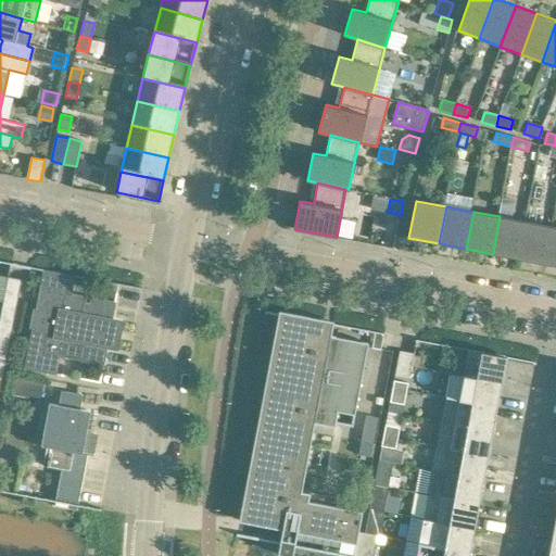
[(500,216),(493,254),(520,258),(527,222),(500,216)]
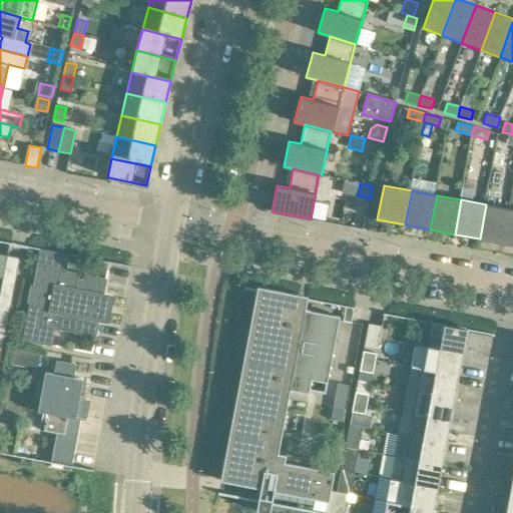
[(486,204),(480,238),(505,243),(511,209),(486,204)]
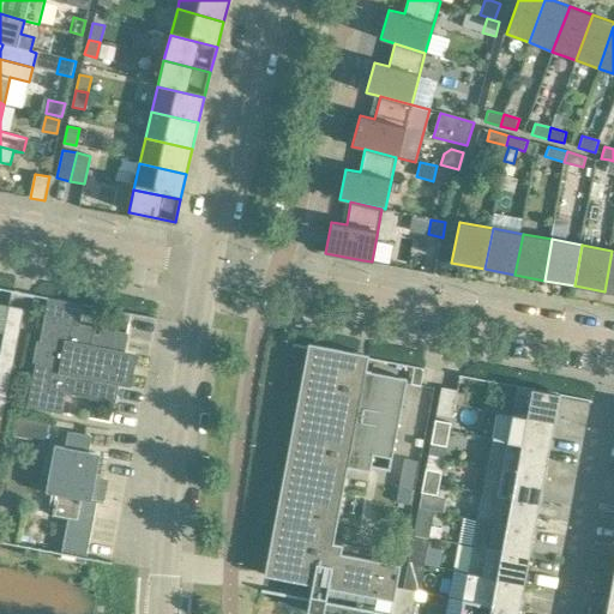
[(66,393),(115,403),(120,373),(126,374),(127,365),(122,363),(128,333),(126,333),(100,329),(98,335),(95,333),(96,327),(79,325),(83,306),(48,299),(40,342),(36,341),(32,362),(35,363),(26,408),(52,411),(62,414),(66,393)]
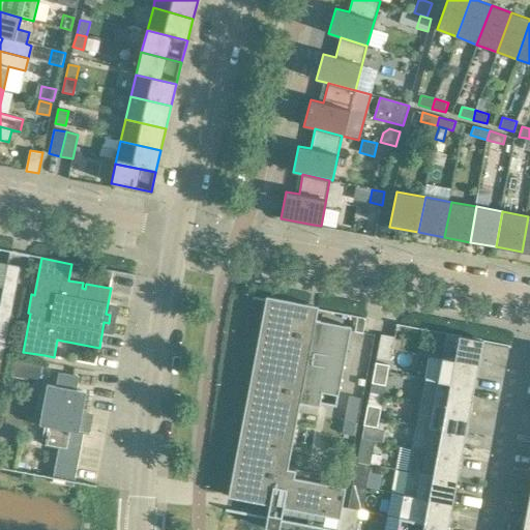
[(7,264),(3,289),(16,291),(21,266),(7,264)]
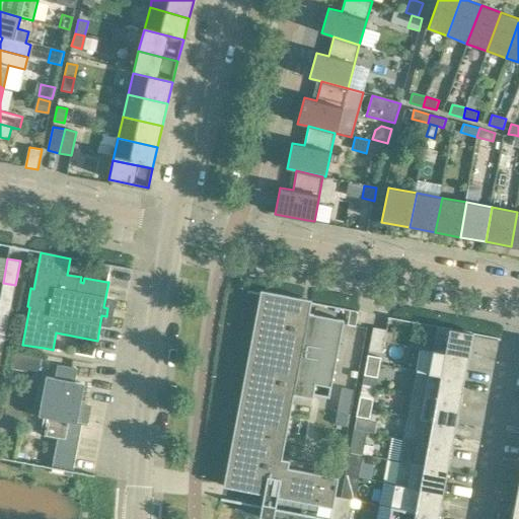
[(224,484),(223,487),(264,495),(263,504),(262,504),(262,506),(261,508),(260,517),(267,518),(273,518),(275,511),(319,518),(329,518),(335,497),(339,477),(321,474),(288,468),(290,460),(282,458),(294,394),(312,398),(313,394),(328,397),(344,320),(309,313),(310,304),(311,303),(311,302),(311,300),(300,298),(261,290),(261,293),(247,290),(247,292),(260,295),(224,484)]
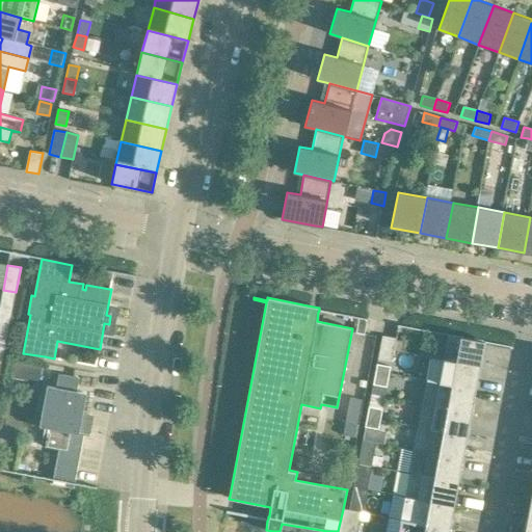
[(0,308),(0,326),(9,328),(12,311),(0,308)]
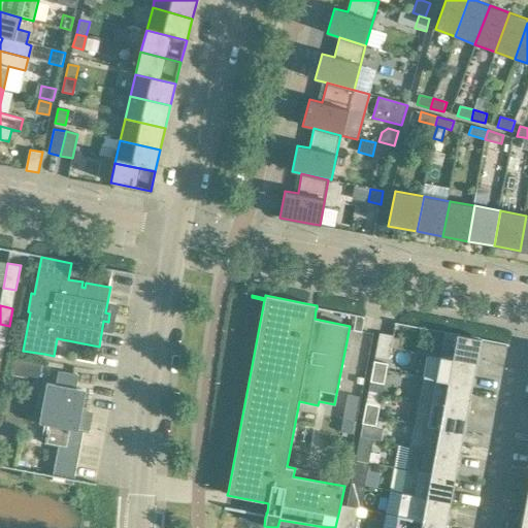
[(444,334),(440,357),(476,363),(481,340),(481,338),(462,335),(446,332),(444,334)]
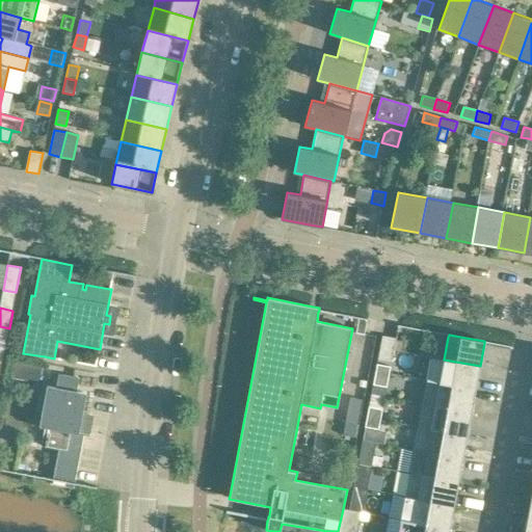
[(382,336),(378,360),(391,362),(394,350),(396,340),(396,339),(395,338),(382,336)]
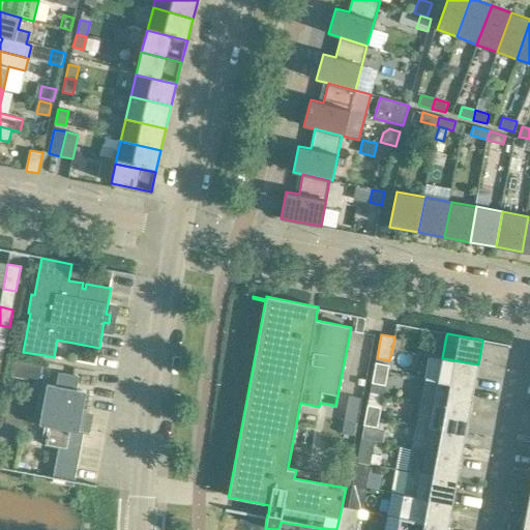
[(394,339),(392,349),(402,351),(404,341),(394,339)]
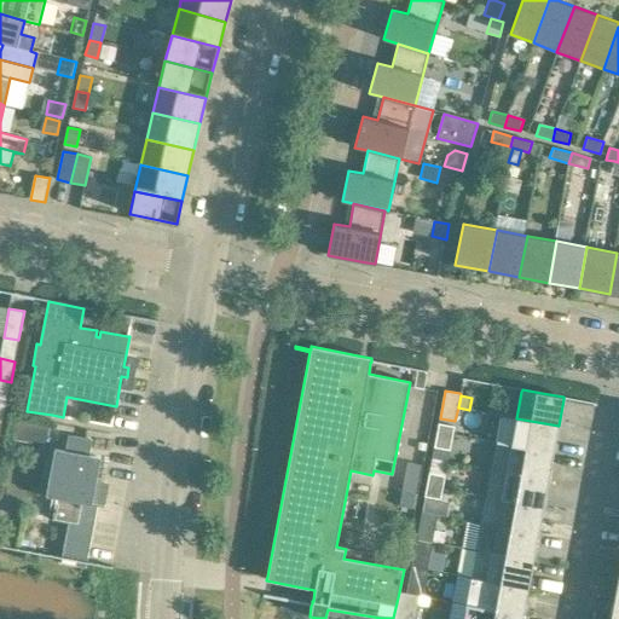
[(497,443),(553,453),(559,426),(516,418),(502,415),(497,443)]
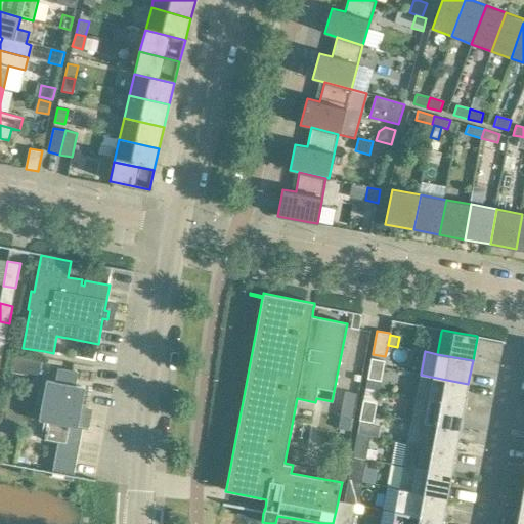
[(12,355),(9,372),(37,377),(40,361),(12,355)]
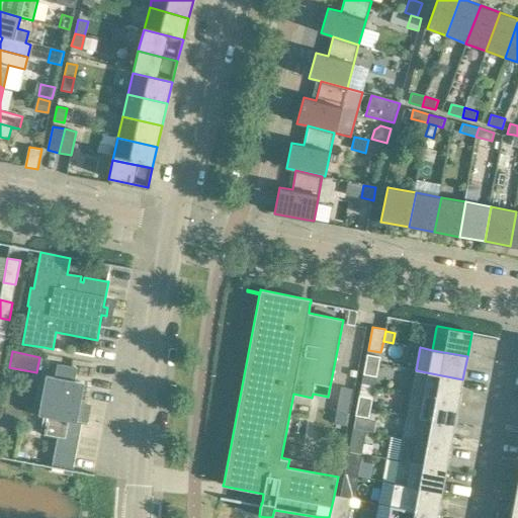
[(380,357),(367,354),(365,364),(378,367),(380,357)]
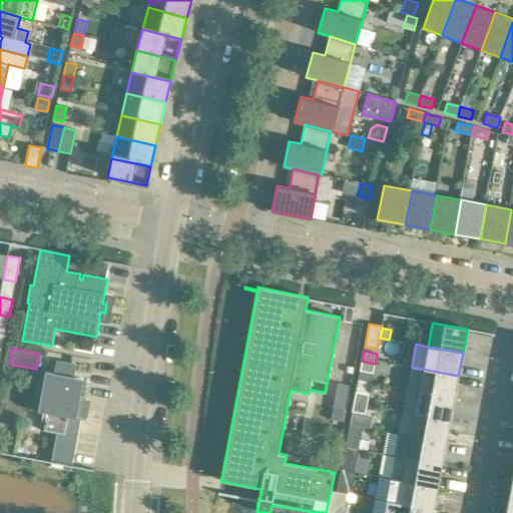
[(45,373),(40,402),(38,411),(47,413),(43,431),(56,434),(51,461),(51,463),(50,467),(71,471),(71,467),(72,465),(80,419),(86,421),(87,419),(83,419),(87,401),(79,399),(83,380),(74,378),(76,365),(57,361),(54,374),(45,373)]
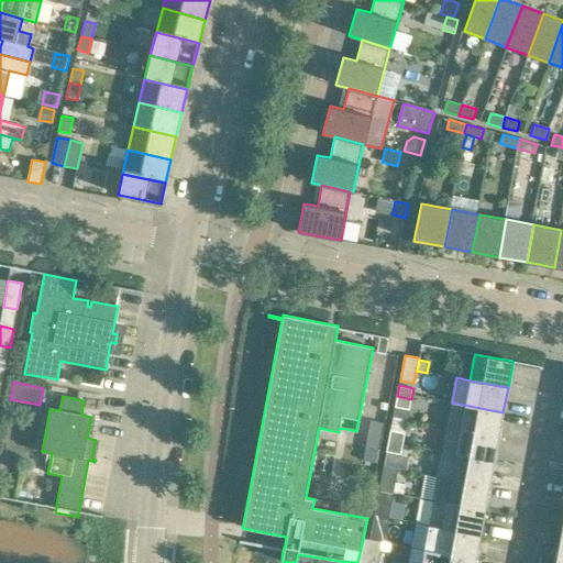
[(409,410),(411,399),(397,396),(395,407),(409,410)]
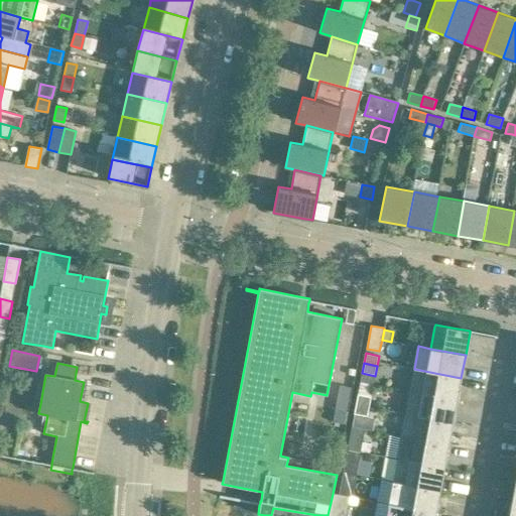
[(457,400),(461,378),(414,369),(410,391),(457,400)]
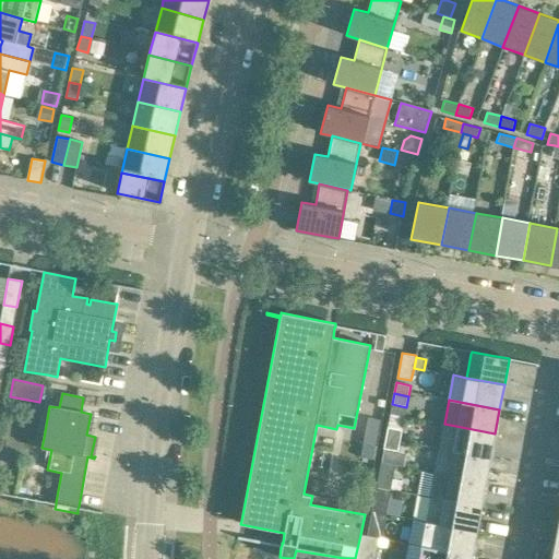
[(490,458),(495,433),(444,424),(439,449),(490,458)]
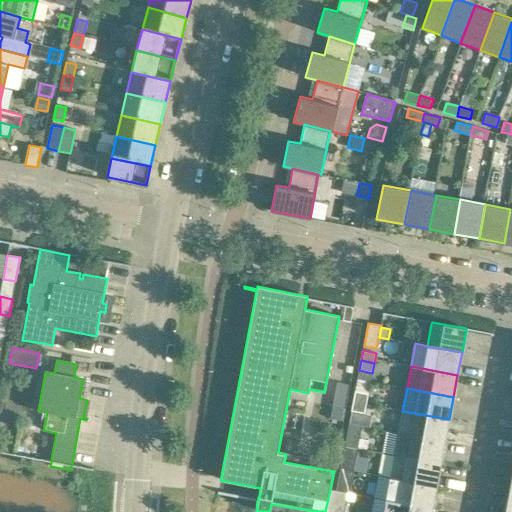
[(355,391),(353,401),(366,404),(368,394),(355,391)]
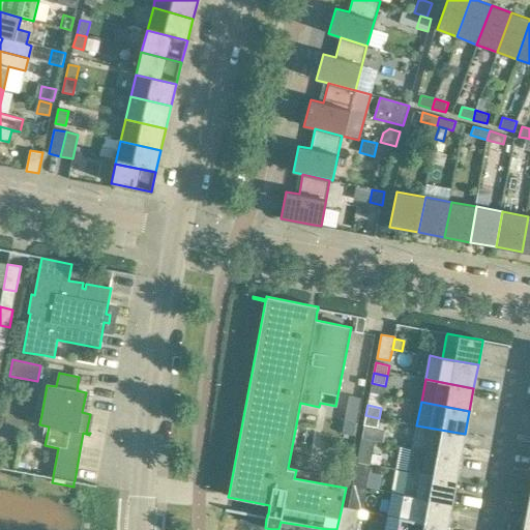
[(379,418),(365,415),(363,425),(377,429),(379,418)]
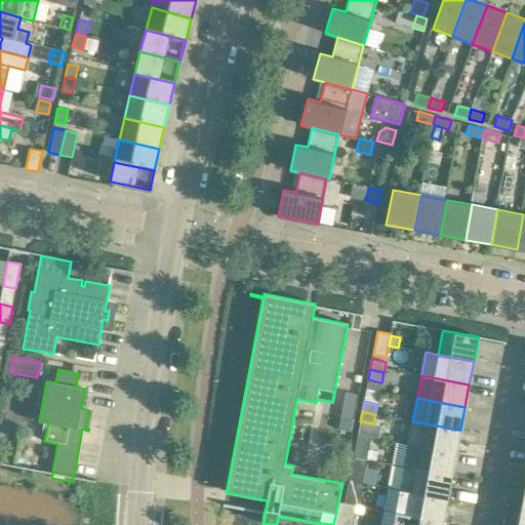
[(456,453),(460,430),(412,421),(408,444),(409,444),(456,453)]
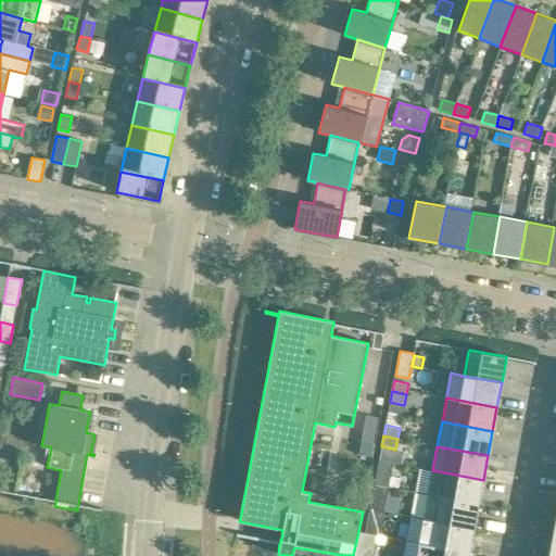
[(379,460),(374,484),(388,488),(393,463),(379,460)]
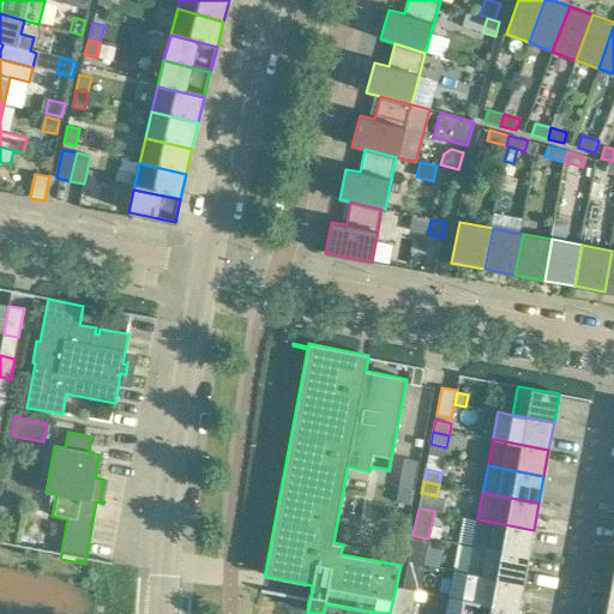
[(473,546),(528,557),(534,530),(479,519),(477,519),(473,546)]
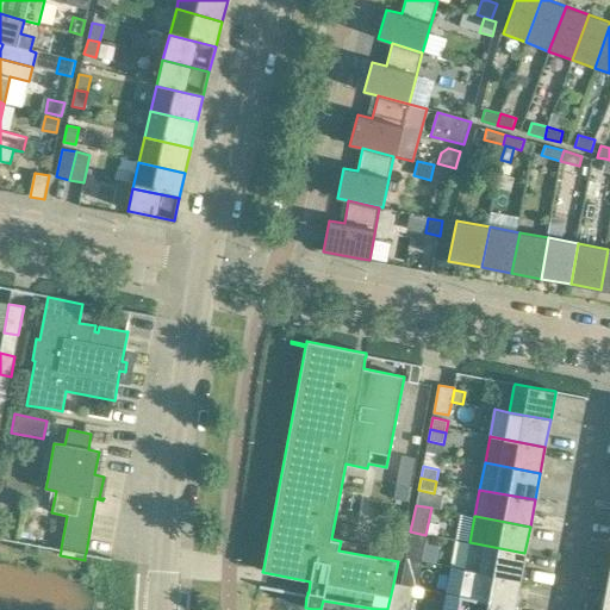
[(405,558),(421,561),(424,546),(425,535),(410,531),(405,558)]
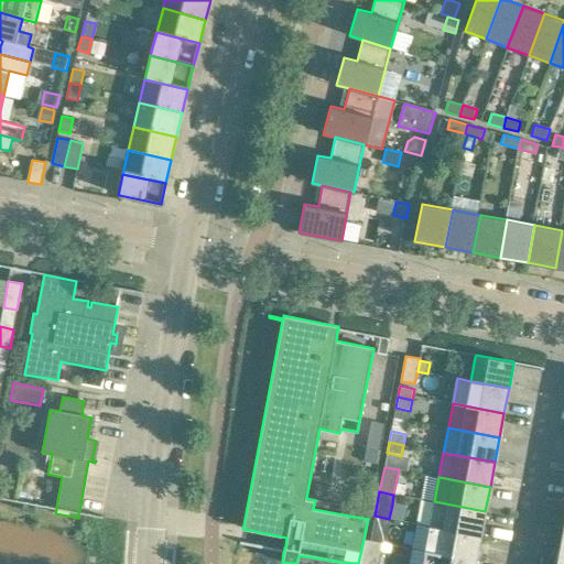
[(430,527),(480,537),(485,511),(434,501),(434,502),(430,527)]
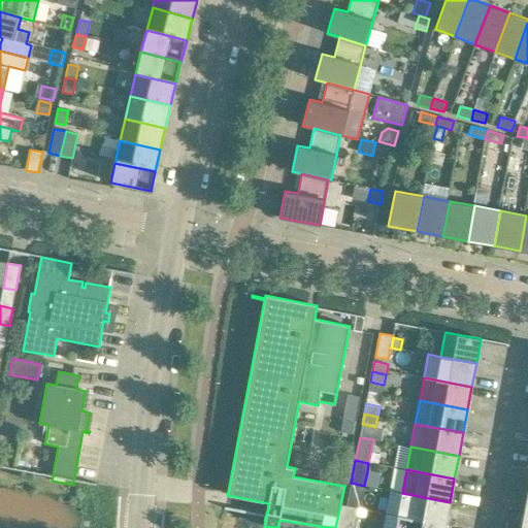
[(351,483),(347,506),(359,508),(360,508),(364,486),(351,483)]
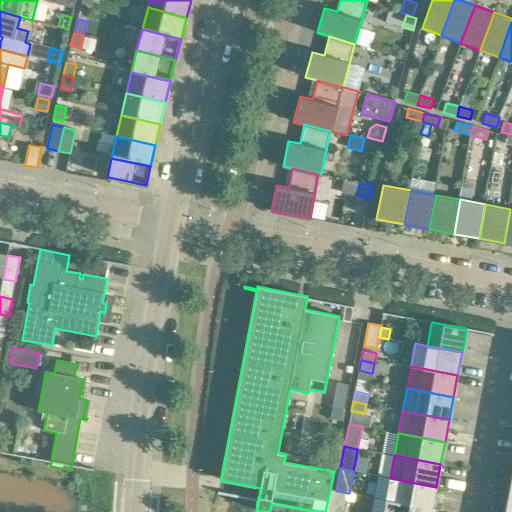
[(432,509),(436,487),(390,478),(385,500),(432,509)]
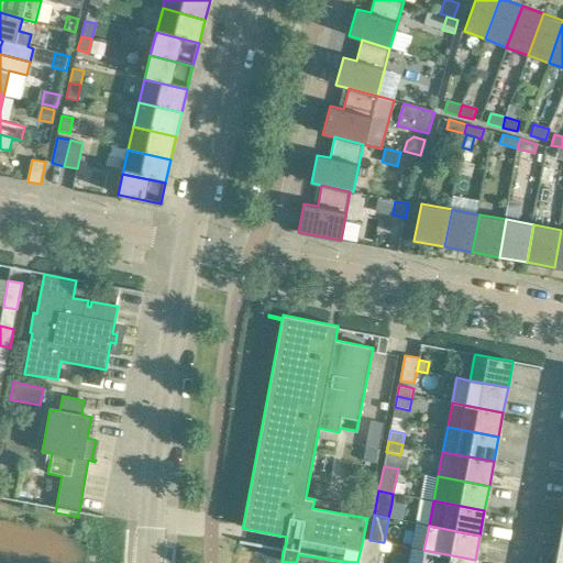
[(363,539),(357,562),(378,562),(381,550),(383,542),(370,540),(363,539)]
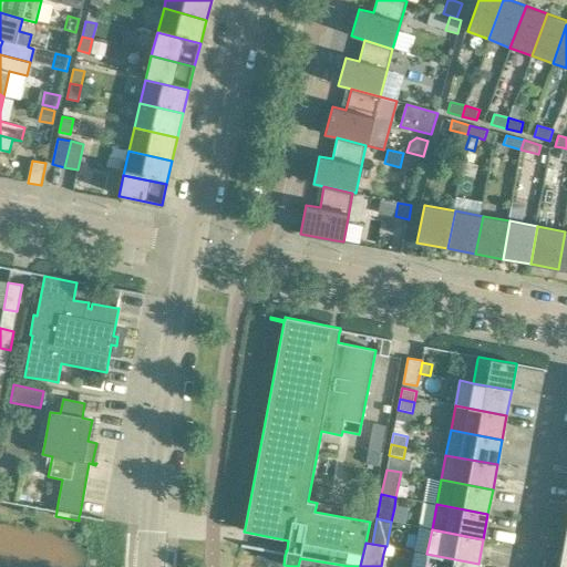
[(477,566),(478,564),(426,554),(424,566),(477,566)]
